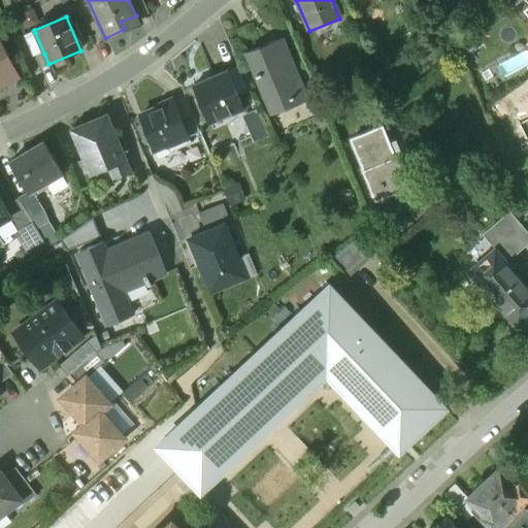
[(253,24),(236,30),(245,54),(246,53),(263,46),(253,24)]
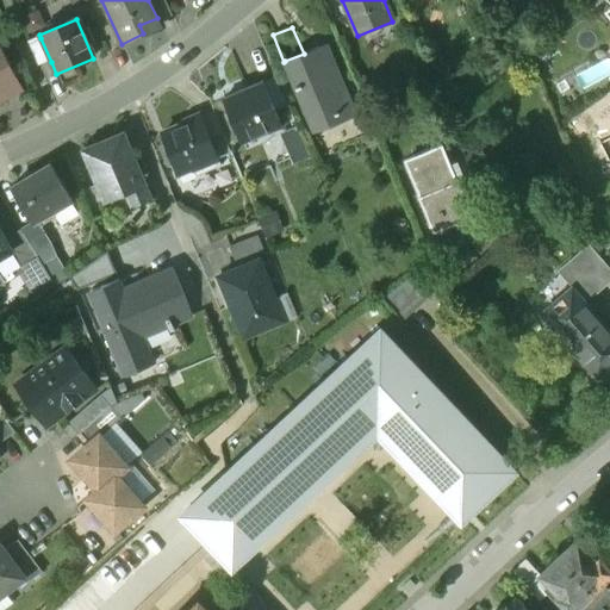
[(41,38),(27,43),(38,68),(51,62),(41,38)]
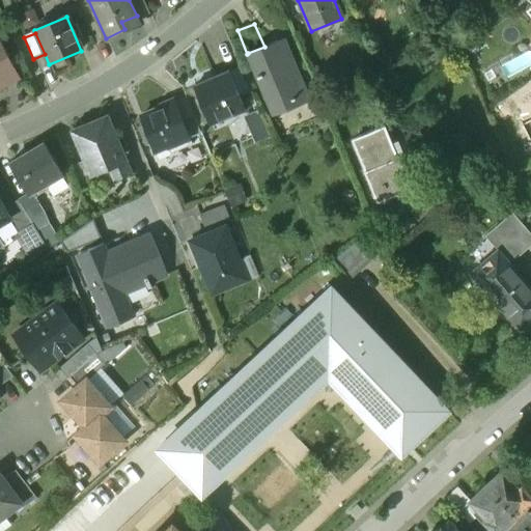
[(264,47),(248,53),(274,114),(308,101),(283,39),(264,47)]
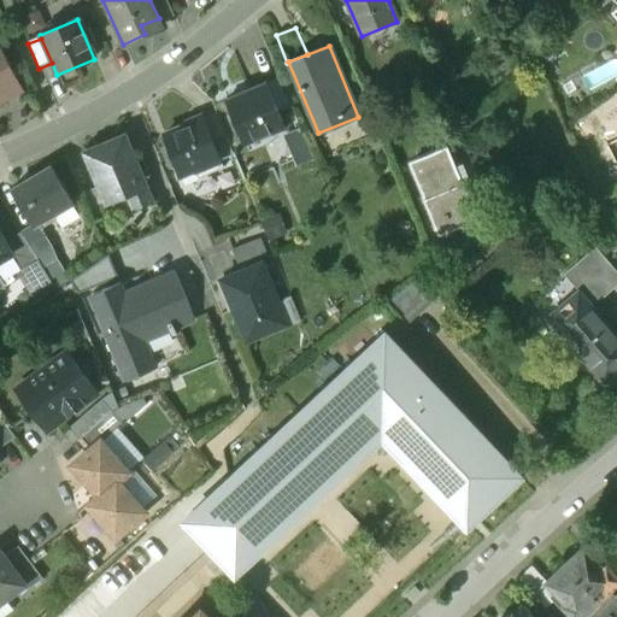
[(19,87),(0,50),(0,103),(4,101),(1,95),(19,87)]
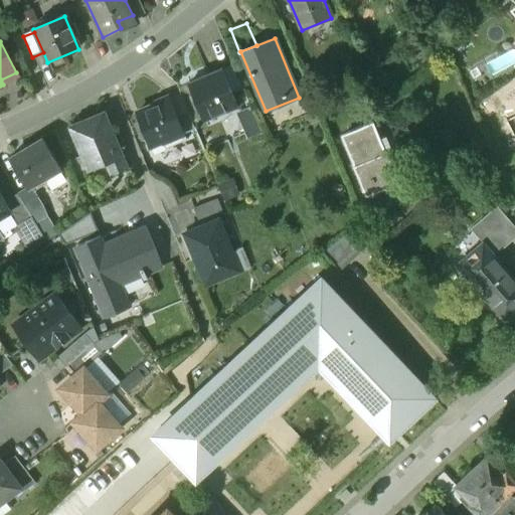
[(243,90),(233,65),(222,70),(231,94),(243,90)]
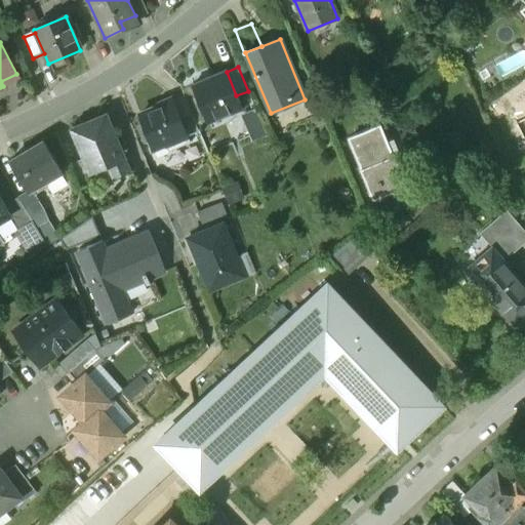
[(227,72),(193,86),(207,122),(241,109),(236,95),(227,72)]
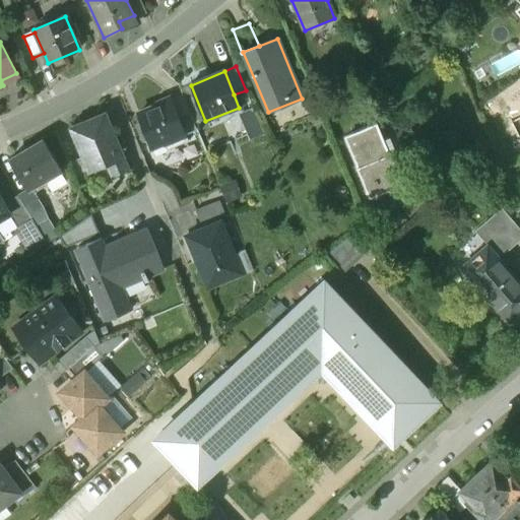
[(182,94),(171,100),(180,122),(191,117),(182,94)]
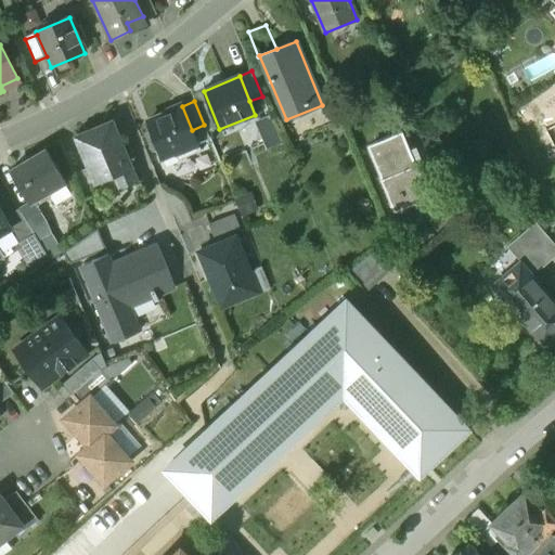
[(182,106),(168,112),(168,114),(147,123),(155,142),(150,144),(153,152),(158,150),(162,157),(175,152),(175,154),(198,144),(192,130),(182,106)]
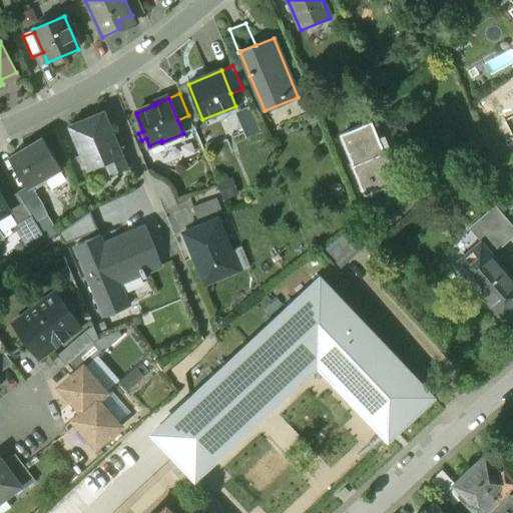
[(261,133),(250,108),(237,113),(247,138),(261,133)]
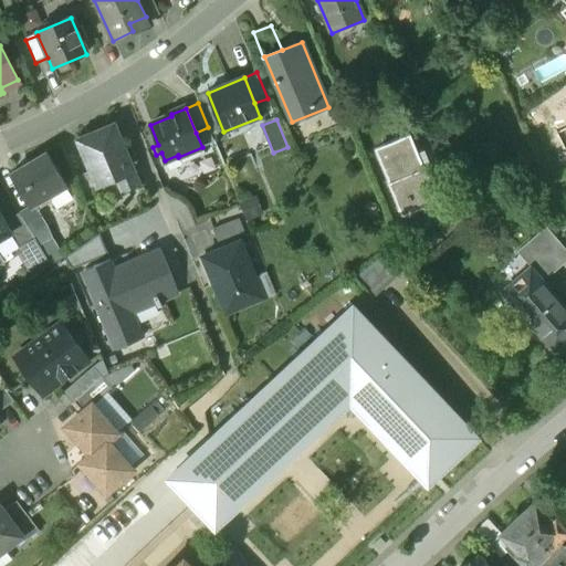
[(114,126),(77,142),(91,174),(97,190),(98,190),(117,181),(123,194),(139,187),(114,126)]
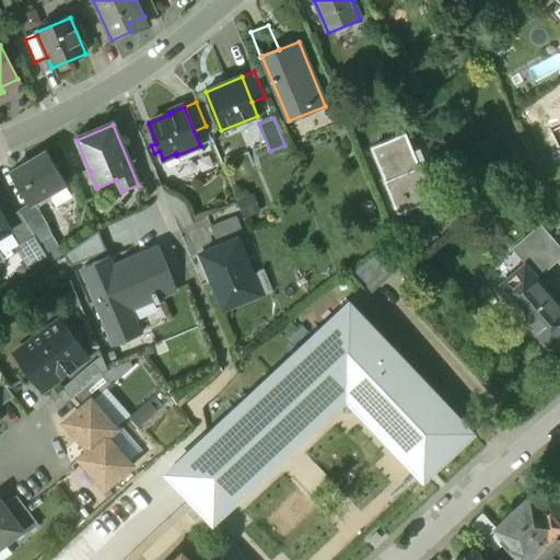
[(406,132),(375,144),(389,178),(384,181),(398,213),(434,199),(421,166),(420,166),(406,132)]
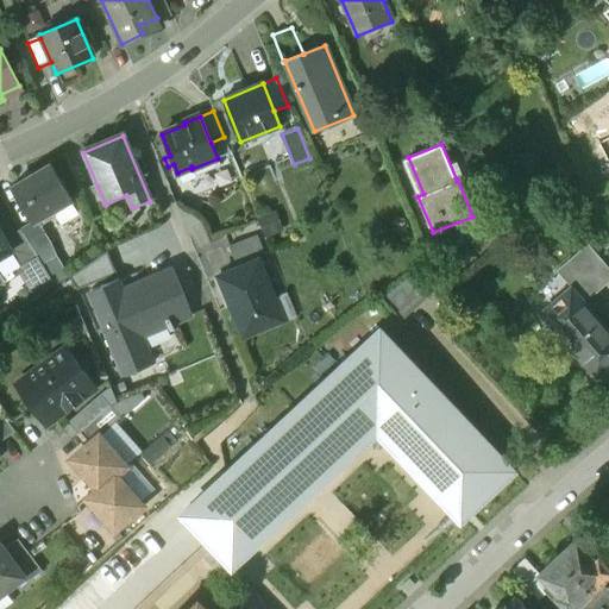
[(50,165),(11,189),(33,226),(71,202),(50,165)]
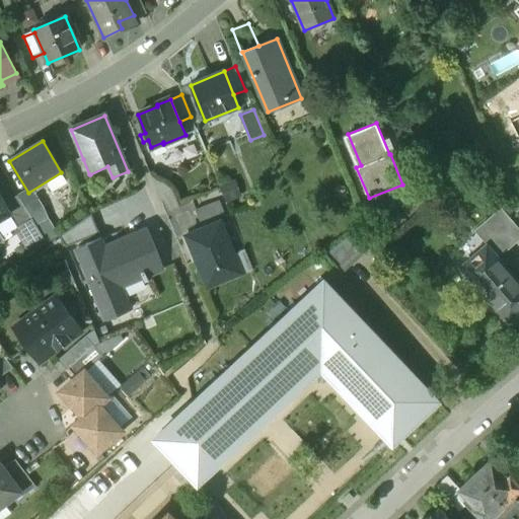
[(83,159),(68,165),(77,188),(93,181),(90,174),(89,174),(83,159)]
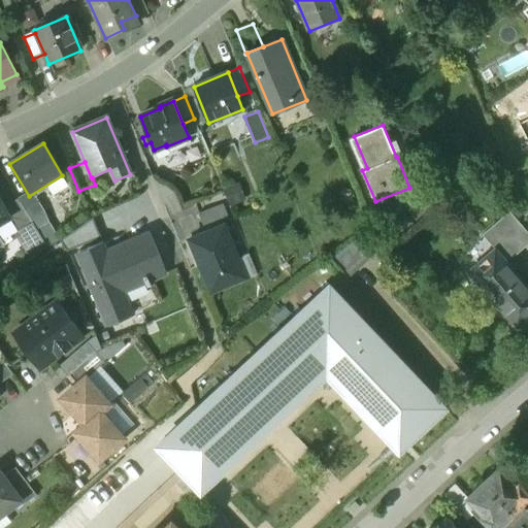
[(0,249),(3,248),(0,241),(0,225),(9,220),(5,212),(7,210),(0,198),(0,249)]
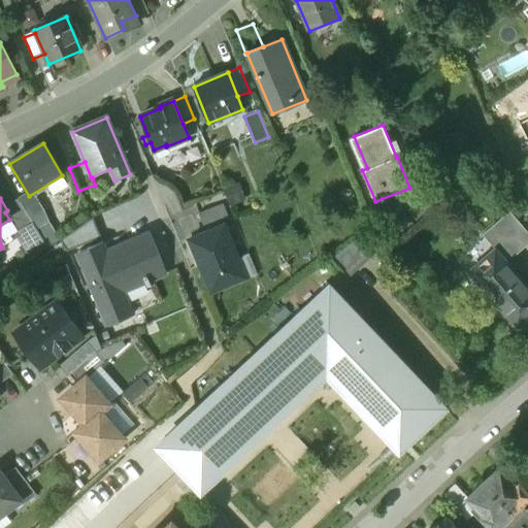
[(48,225),(36,203),(24,211),(36,232),(48,225)]
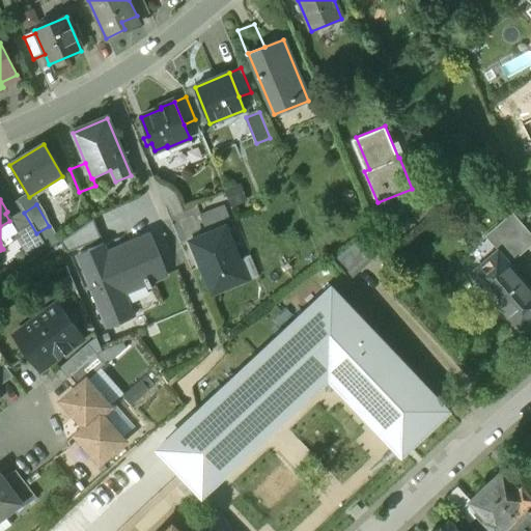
[(223,205),(199,215),(206,234),(225,227),(226,229),(232,226),(223,205)]
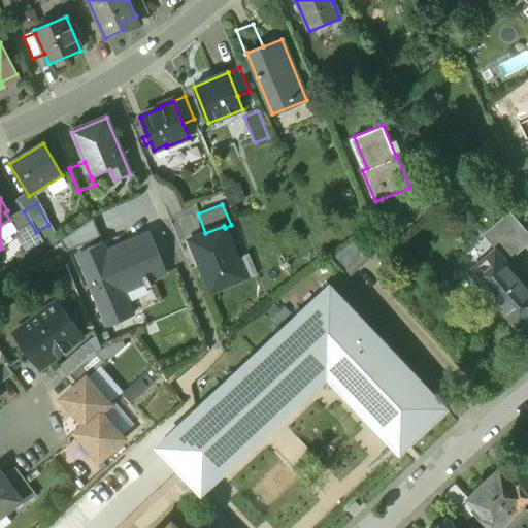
[(205,233),(190,239),(211,292),(245,278),(225,228),(224,226),(205,233)]
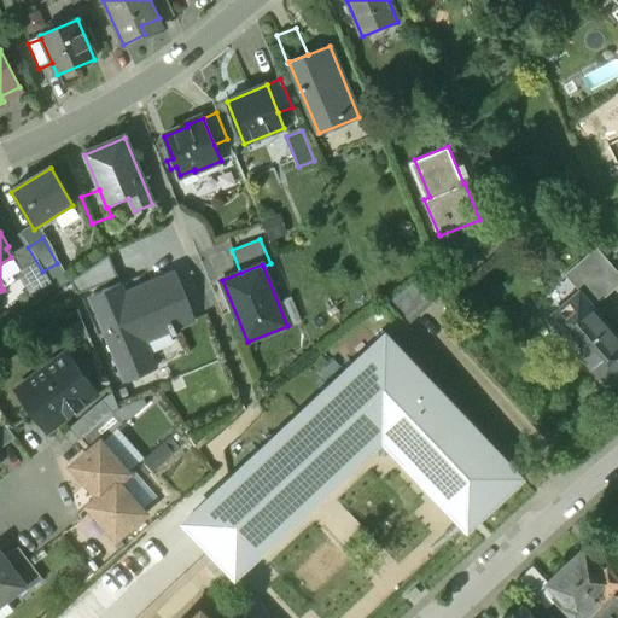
[(120,285),(91,297),(124,382),(147,372),(136,344),(170,331),(173,338),(176,336),(173,326),(192,318),(175,275),(124,296),(120,285)]
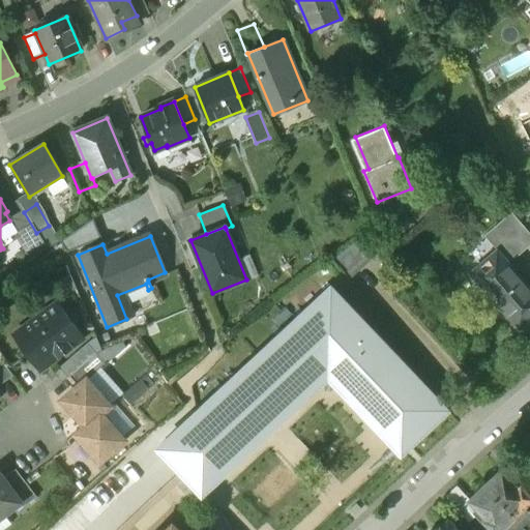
[(354,242),(332,259),(350,277),(370,259),(354,242)]
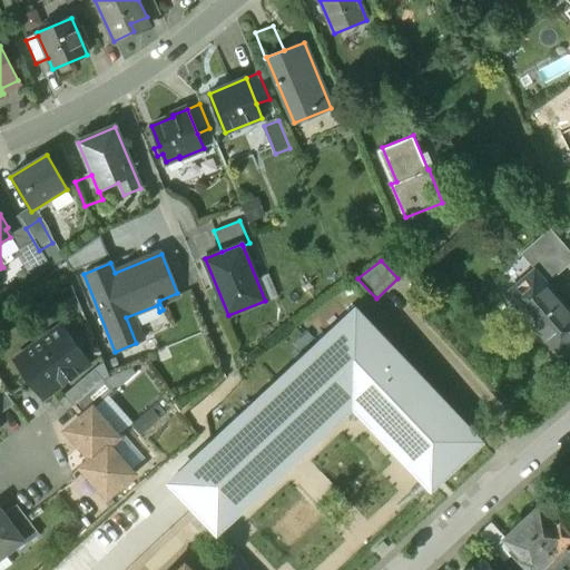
[(534,271),(507,295),(522,313),(550,288),(534,271)]
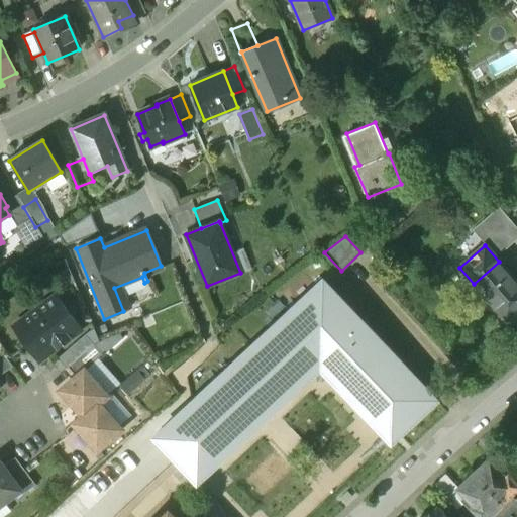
[(516,313),(516,281),(499,262),(474,284),(506,320),(505,320),(507,322),(516,313)]
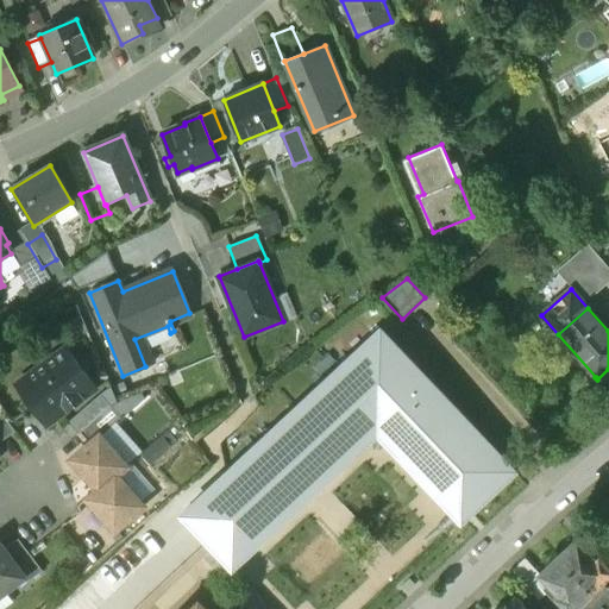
[(79,318),(66,326),(73,338),(86,330),(79,318)]
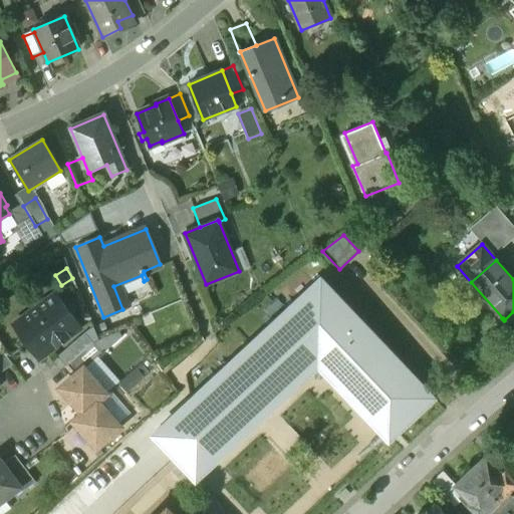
[(320,275),(160,425),(195,462),(318,346),(390,422),(426,389),(320,275)]
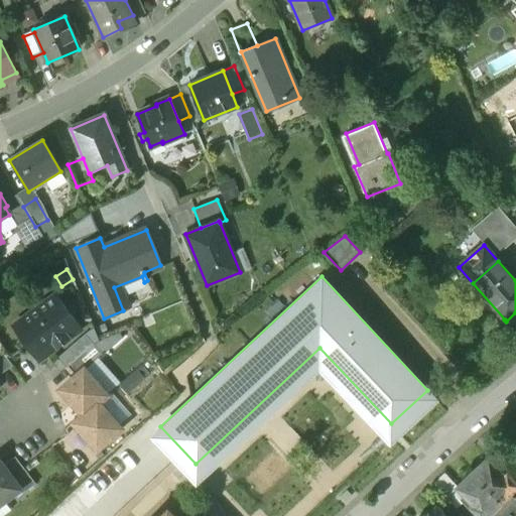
[(54,294),(13,326),(39,360),(81,330),(54,294)]
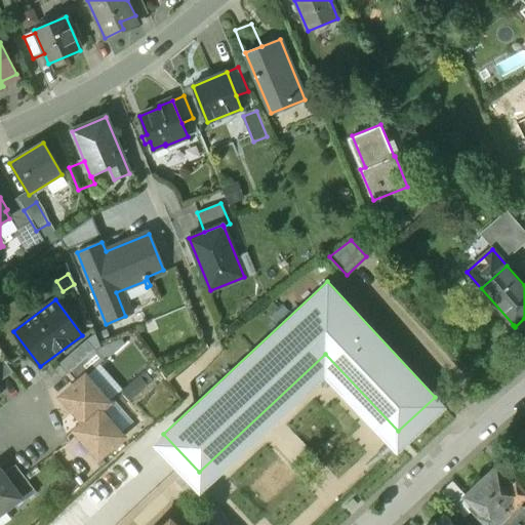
[(87,340),(59,365),(68,374),(95,350),(87,340)]
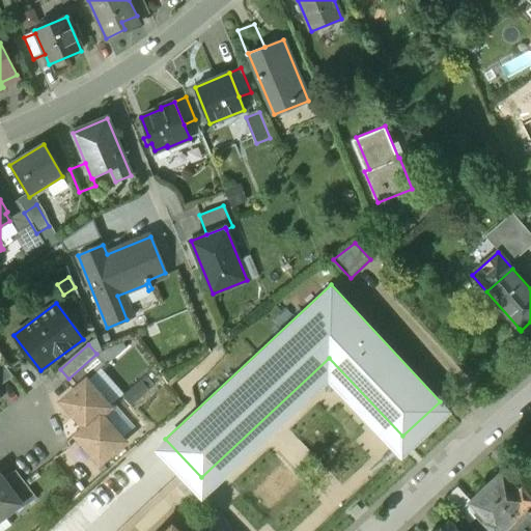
[(96,354),(68,379),(77,388),(86,379),(87,380),(105,364),(96,354)]
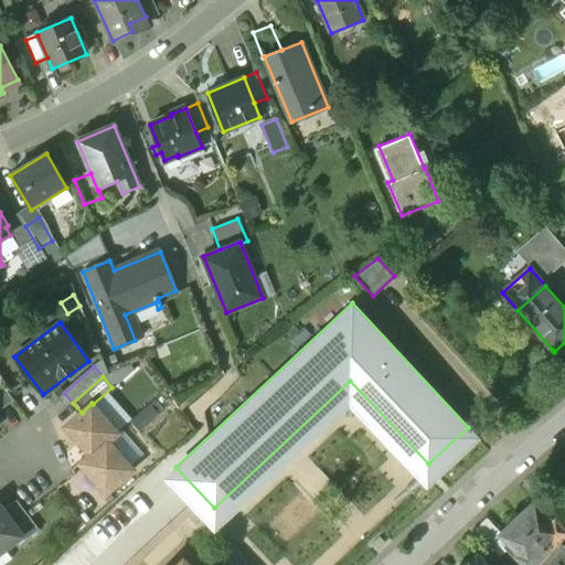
[(0,409),(13,401),(0,382),(0,409)]
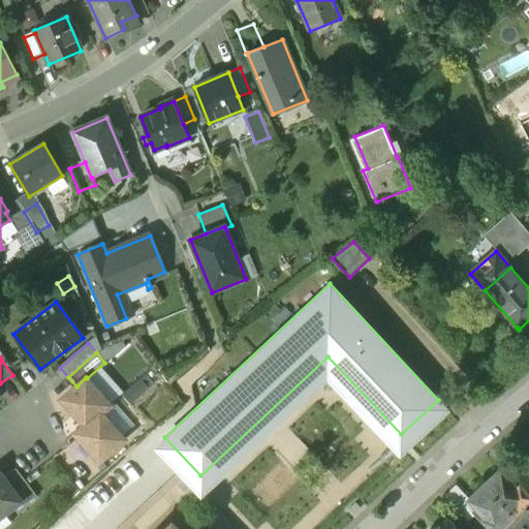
[(194,365),(169,384),(178,395),(203,375),(194,365)]
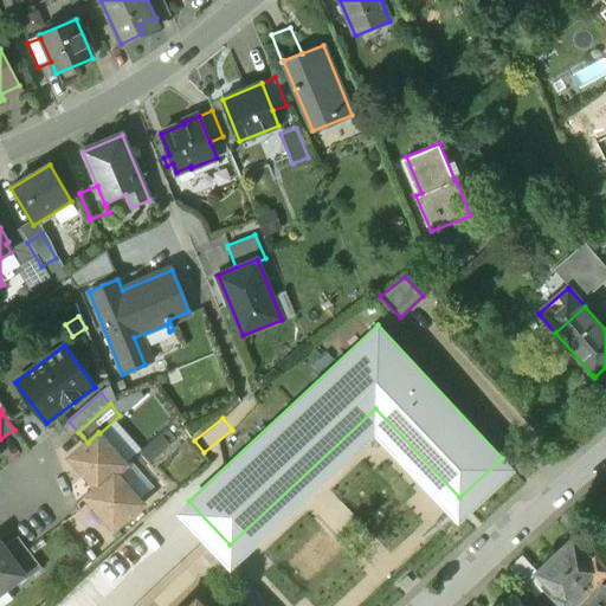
[(88,443),(70,458),(96,488),(97,489),(115,472),(116,474),(127,464),(100,433),(98,432),(88,443)]
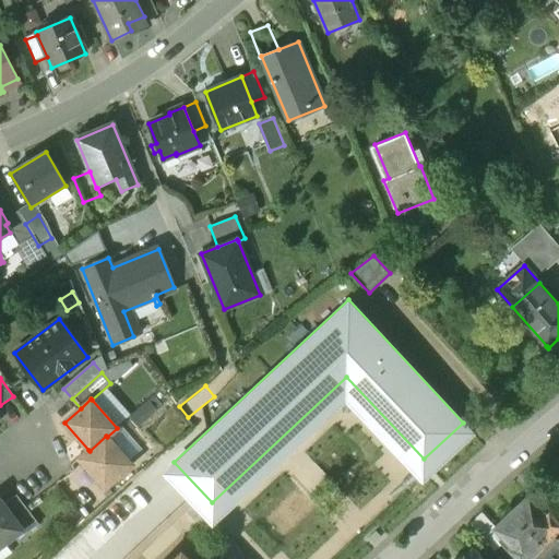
[(106,436),(90,451),(88,450),(79,459),(105,488),(131,464),(107,437),(106,436)]
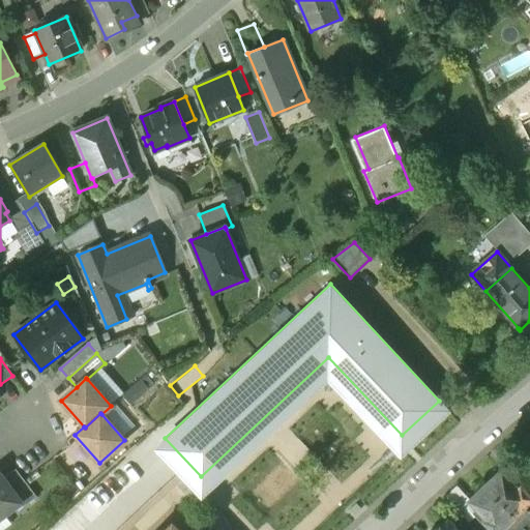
[(305,449),(330,436),(318,415),(294,429),(305,449)]
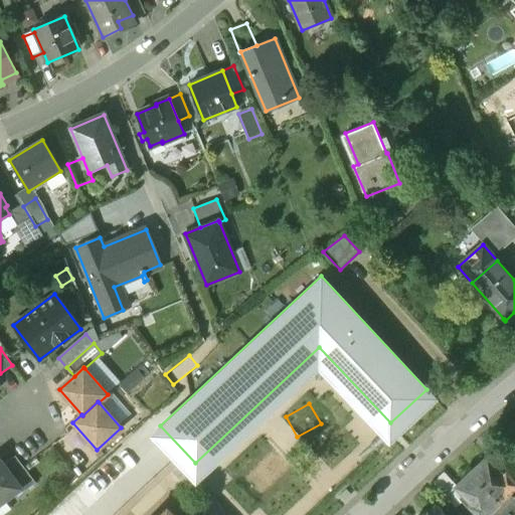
[(35,485),(15,457),(3,466),(19,489),(18,490),(22,494),(35,485)]
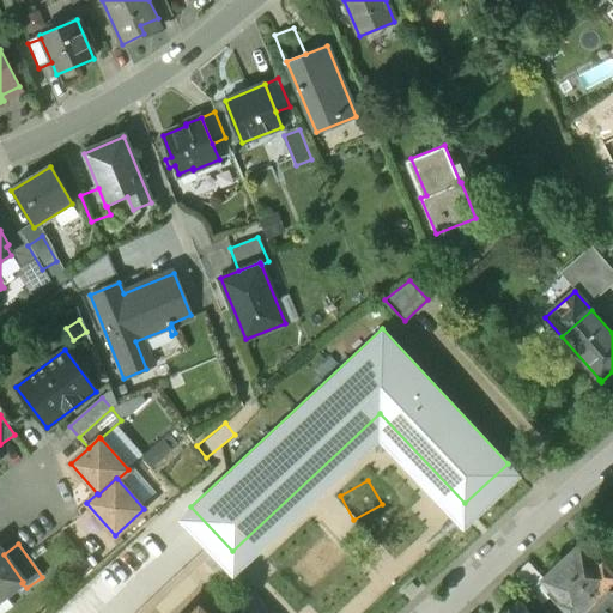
[(600,566),(580,544),(560,562),(599,601),(610,592),(605,586),(612,577),(612,575),(602,564),(600,566)]
